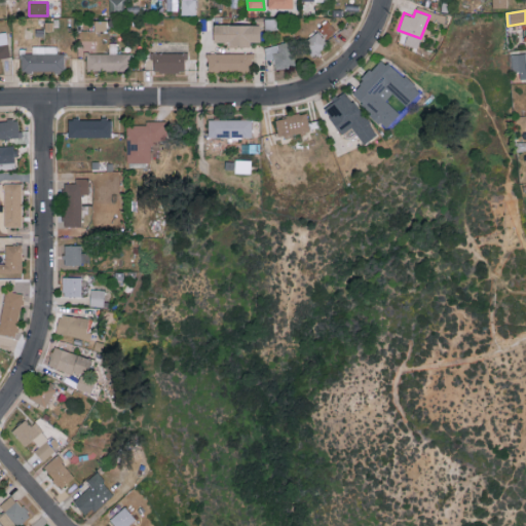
[(260,24),(214,23),(213,40),(228,41),(228,45),(251,45),(251,41),(260,41),(260,24)]
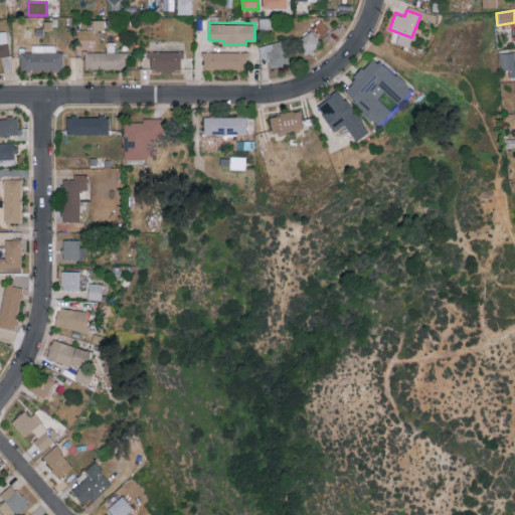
[(0,55),(9,55),(7,30),(0,31),(0,55)]
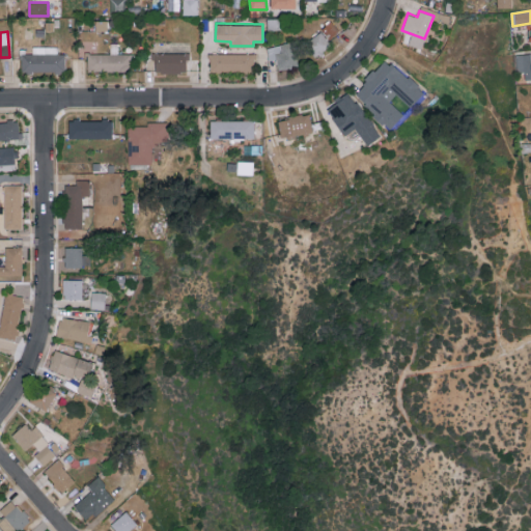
[(331,46),(320,31),(305,42),(315,56),(331,46)]
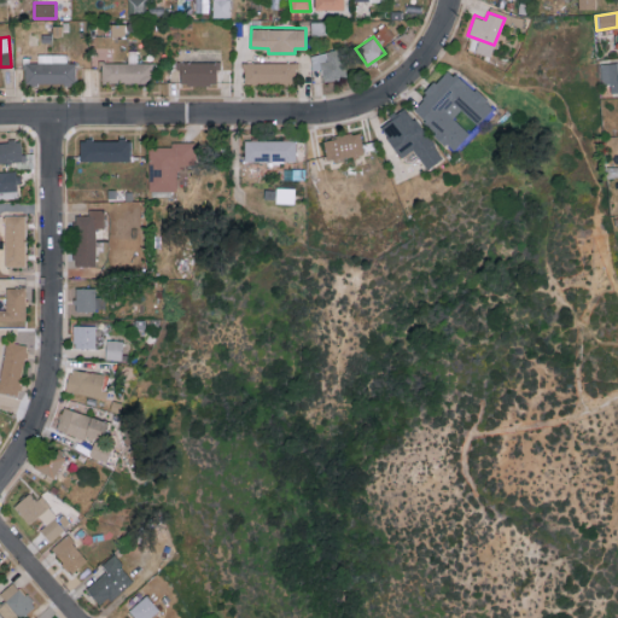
[(321,68),(324,81),(345,76),(340,48),(309,54),(313,70),(321,68)]
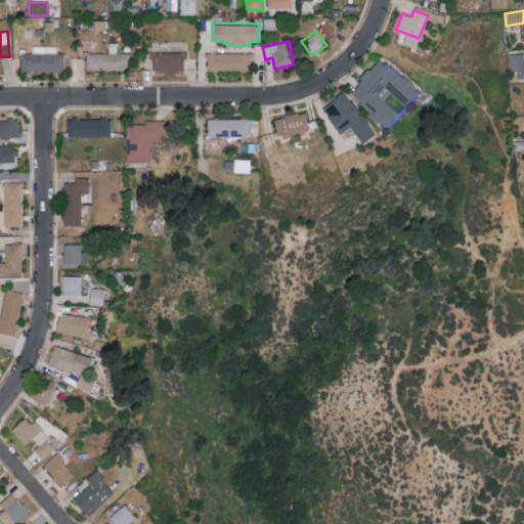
[(56,45),(32,45),(32,52),(22,52),(20,71),(63,72),(64,52),(56,52),(56,45)]
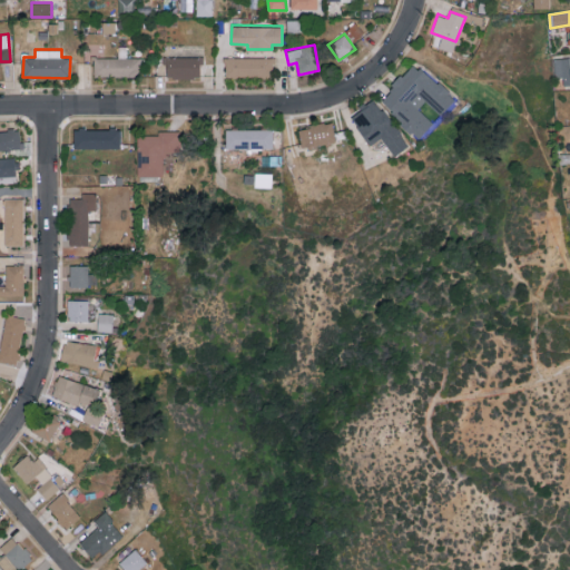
[(202,56),(166,56),(166,77),(202,76),(202,56)]
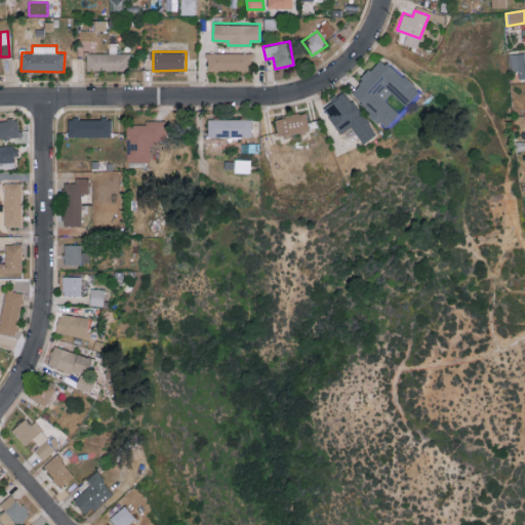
[(524,51),(511,52),(511,71),(519,70),(519,79),(524,78),(524,51)]
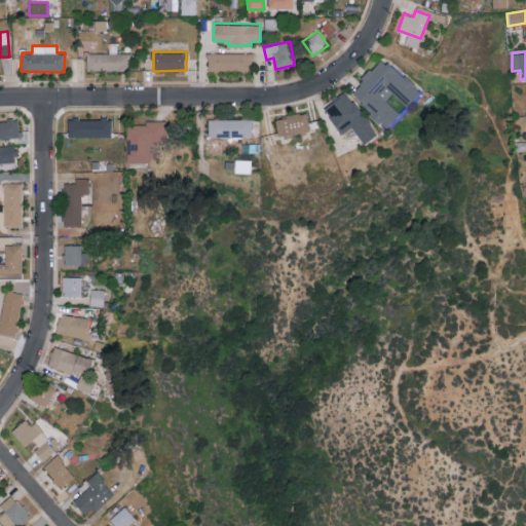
[(86,70),(129,69),(129,52),(86,53),(86,70)]
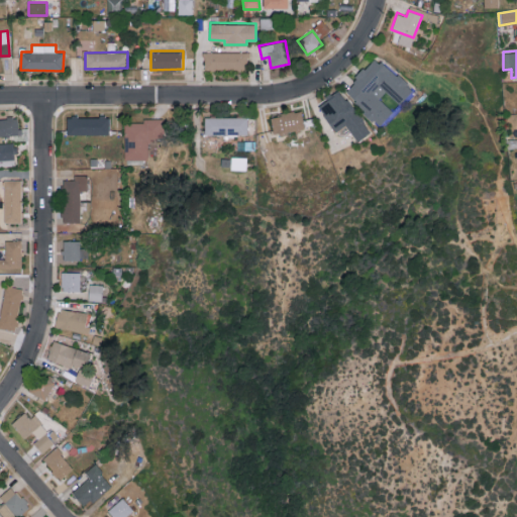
[(248,52),(204,52),(204,69),(248,69),(248,52)]
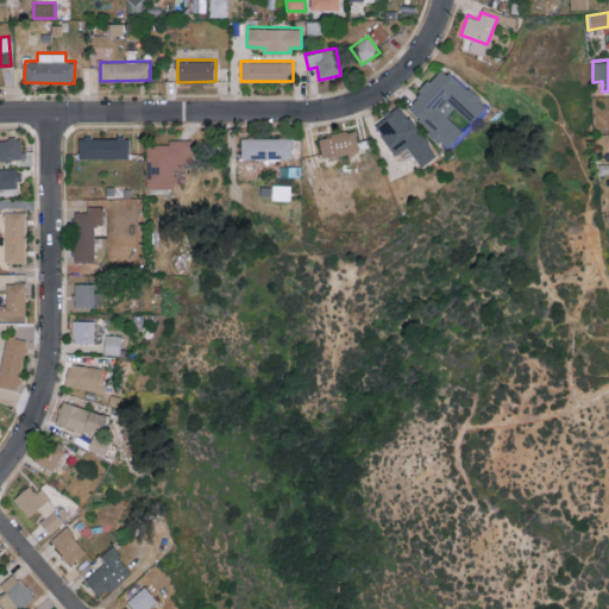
[(405,108),(447,146),(463,130),(438,108),(445,99),(471,121),(487,105),(441,66),(405,108)]
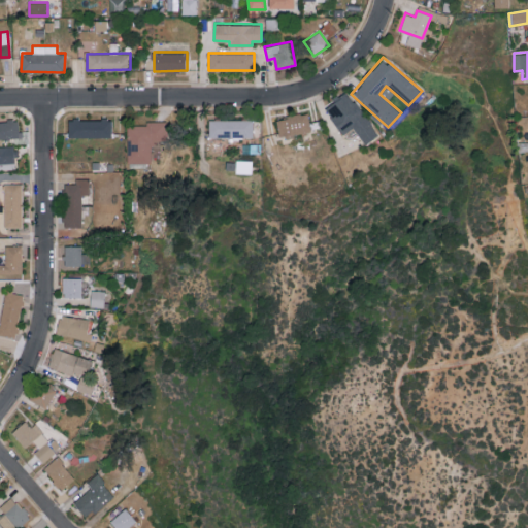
[(341,134),(354,127),(364,143),(376,136),(350,91),(325,106),(341,134)]
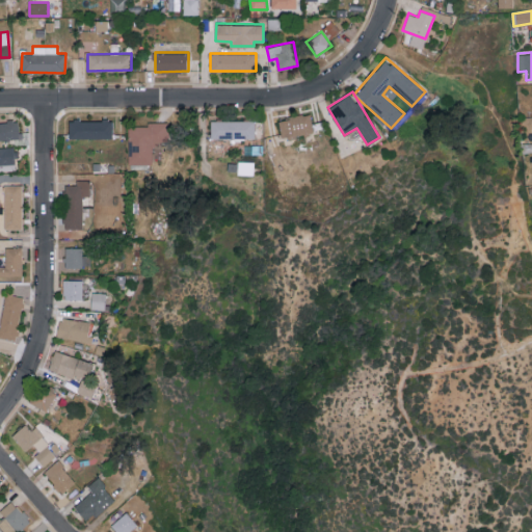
[(277,120),(282,137),(314,131),(310,112),(277,120)]
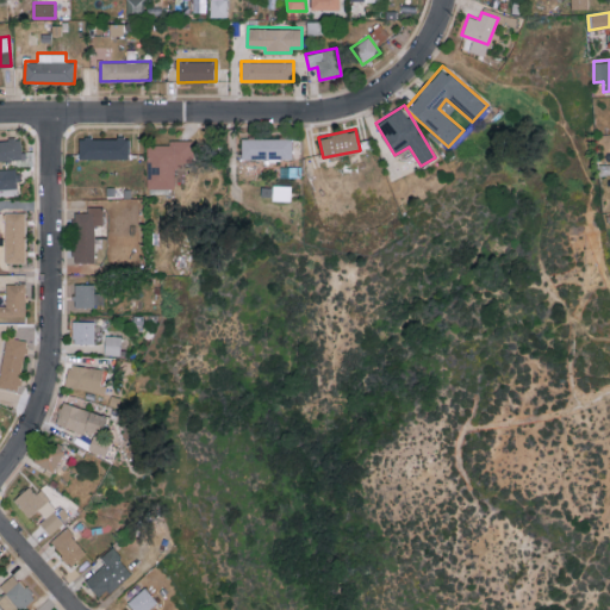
[(0,160),(23,159),(20,137),(0,138),(0,160)]
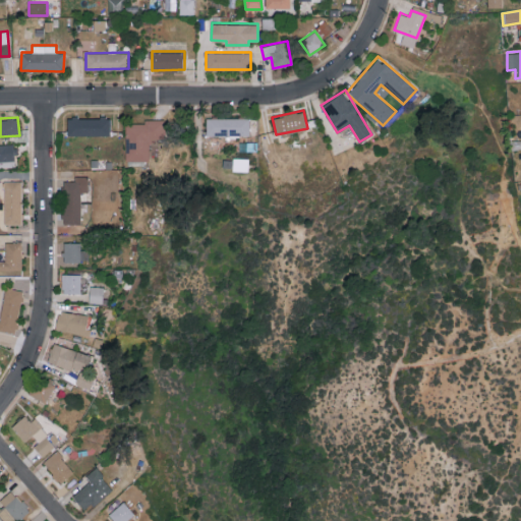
[(68,135),(110,134),(110,117),(67,117),(68,135)]
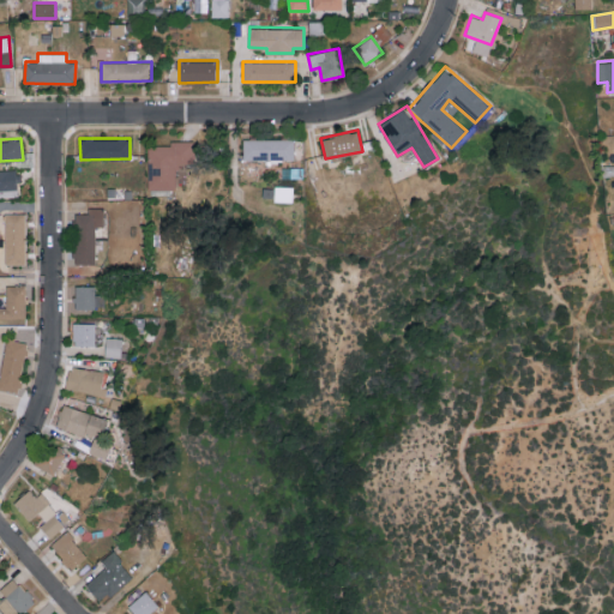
[(242,158),(294,158),(294,139),(242,138),(242,158)]
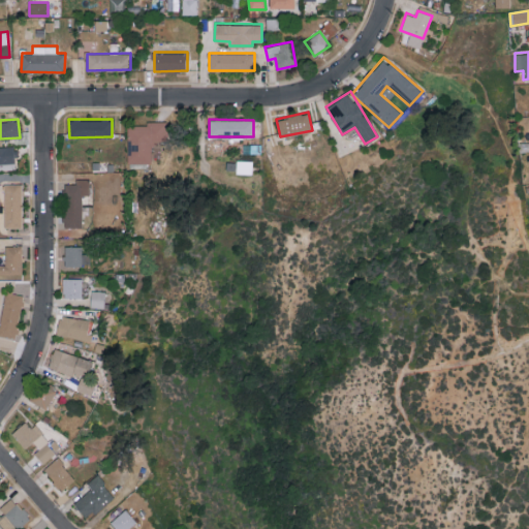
[(152,161),(151,141),(166,141),(166,120),(146,121),(146,124),(127,125),(128,162),(152,161)]
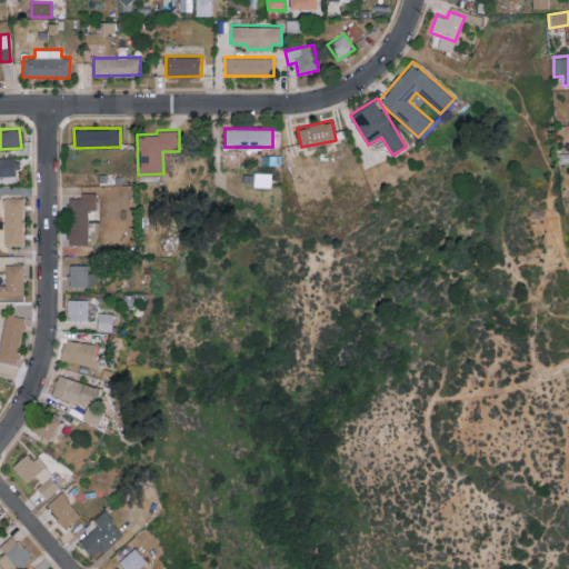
[(271,187),(271,172),(255,172),(255,186),(271,187)]
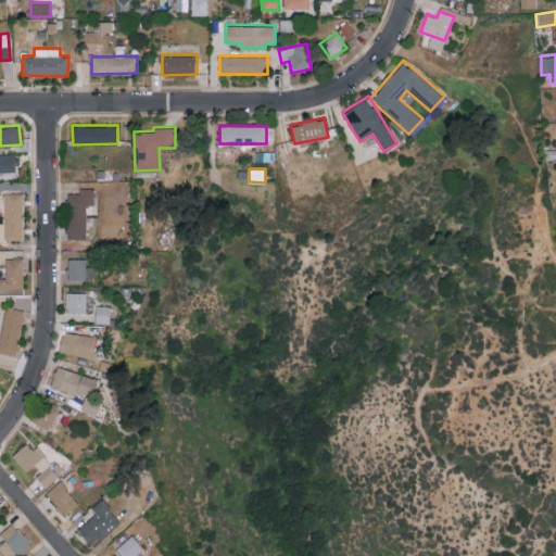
[(86,239),(87,205),(93,205),(93,188),(79,188),(79,193),(68,192),(68,239),(86,239)]
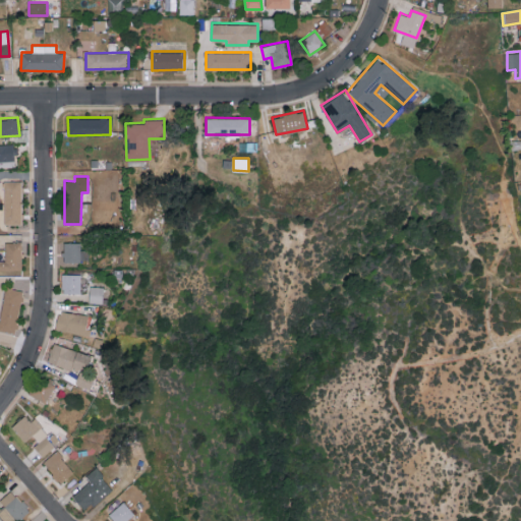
[(21,224),(21,181),(4,181),(4,224),(21,224)]
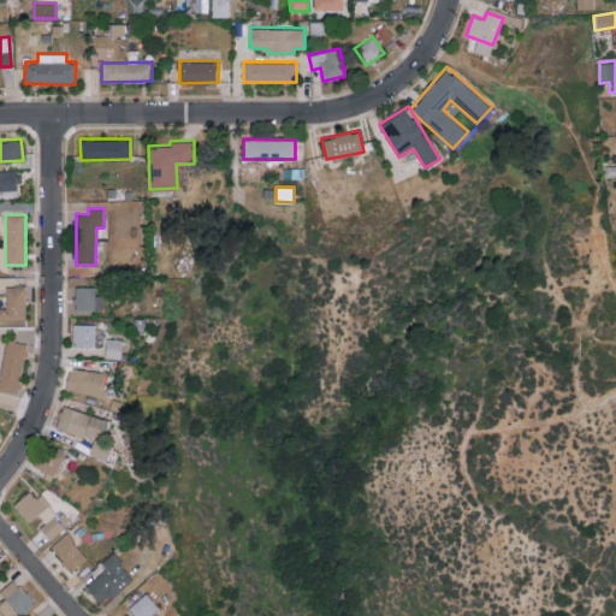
[(0,319),(0,321),(25,323),(25,285),(6,285),(6,308),(0,308),(0,319)]
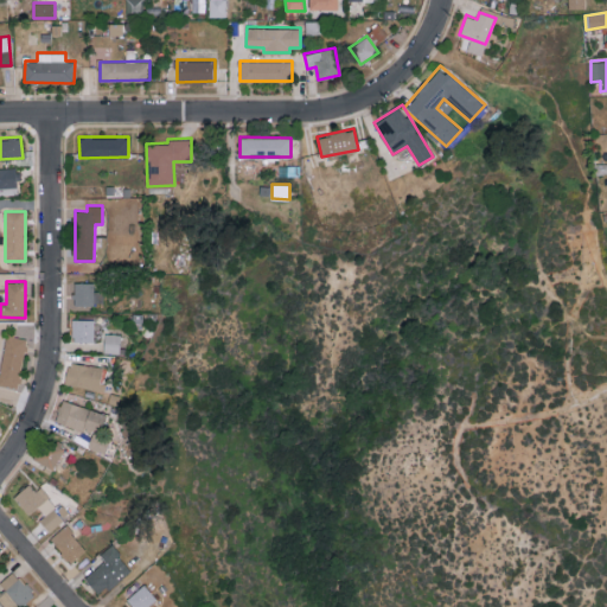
[(74,305),(94,304),(94,281),(74,282),(74,305)]
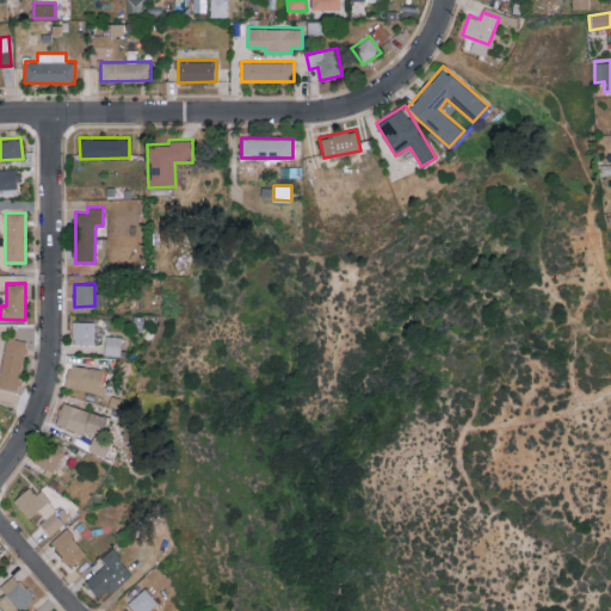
[(96,321),(73,321),(73,344),(96,344),(96,321)]
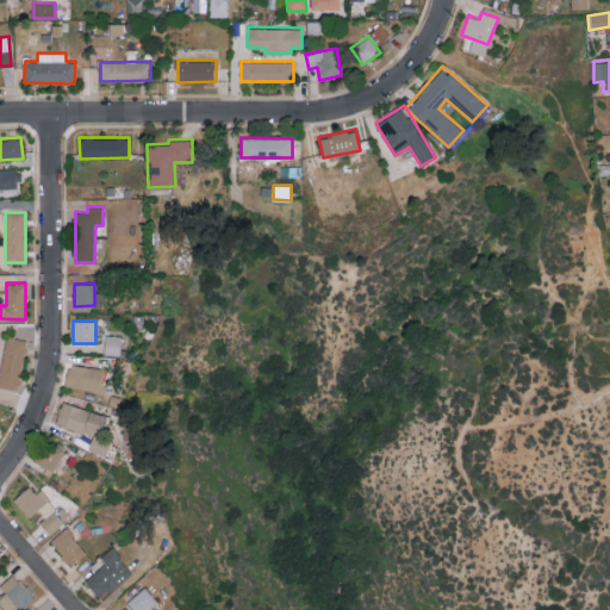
[(29,340),(8,335),(0,369),(0,385),(17,390),(29,340)]
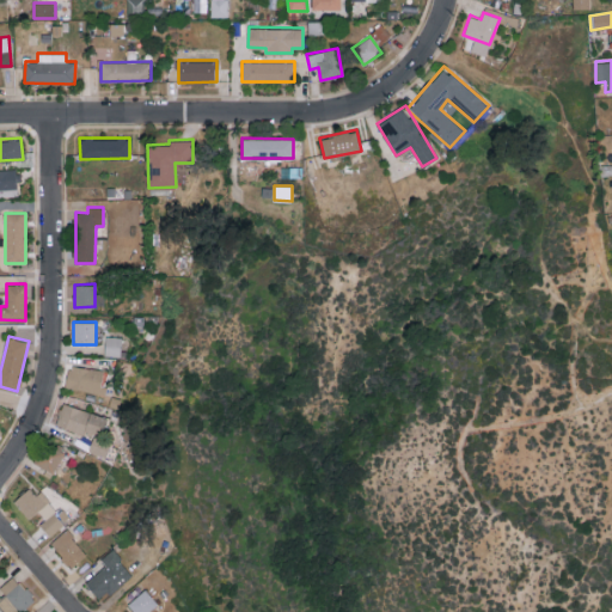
[(121,355),(122,336),(105,336),(105,355),(121,355)]
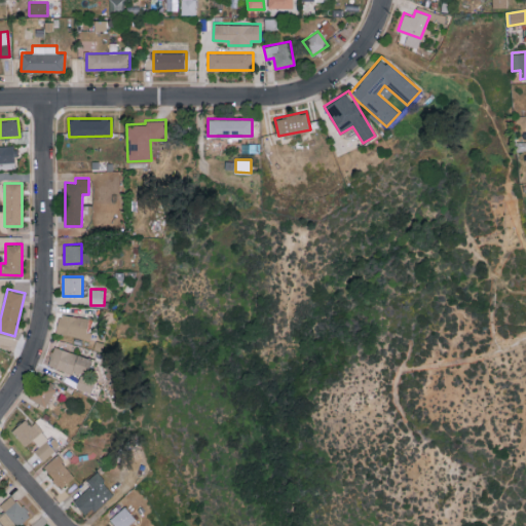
[(55,332),(87,338),(90,320),(60,313),(55,332)]
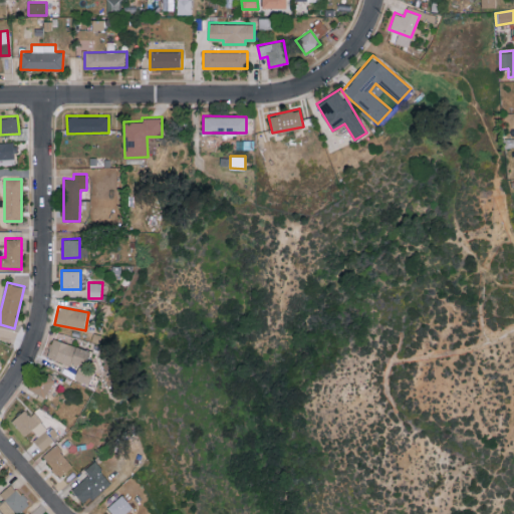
[(92,369),(85,368),(89,348),(52,339),(47,358),(77,365),(74,379),(89,383),(92,369)]
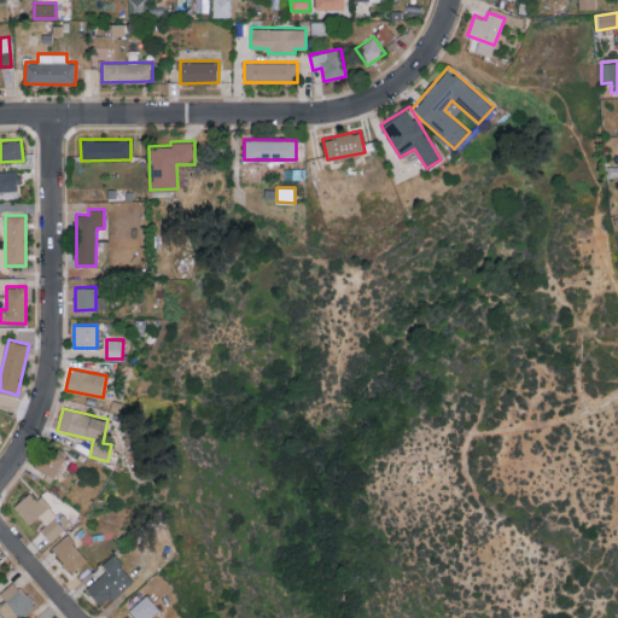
[(64,455),(45,448),(36,468),(57,477),(64,455)]
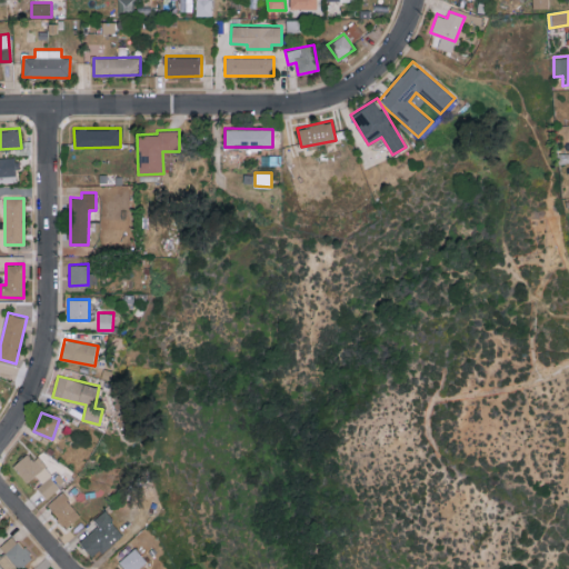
[(36,475),(42,482),(37,487),(46,498),(67,481),(59,472),(52,477),(31,450),(12,466),(27,482),(36,475)]
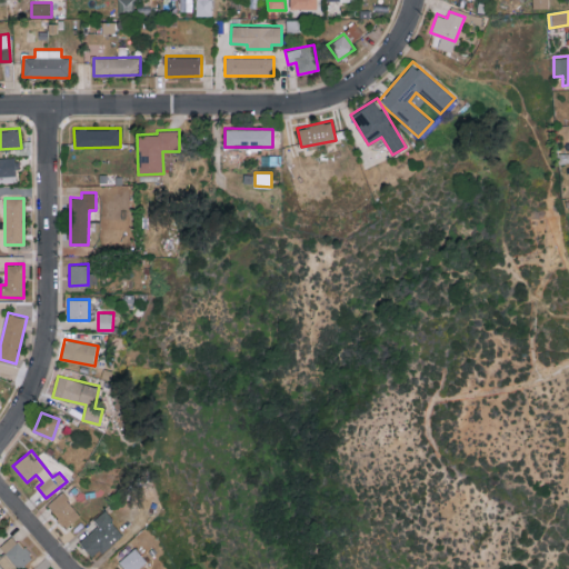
[(65,528),(80,516),(62,491),(47,503),(65,528)]
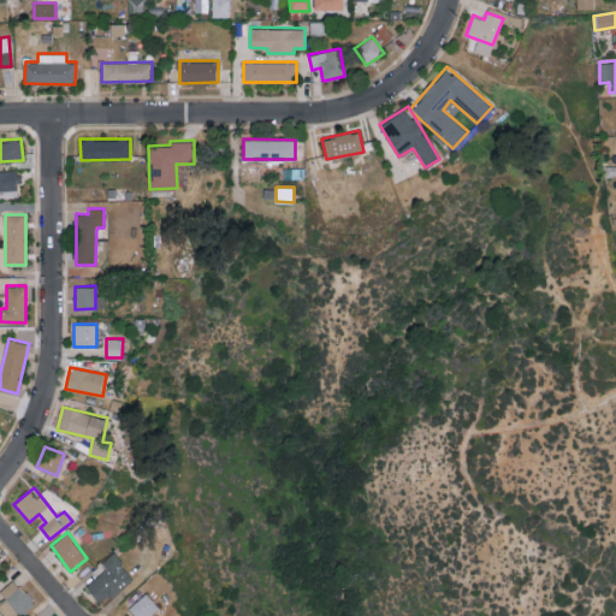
[(95,578),(86,586),(100,604),(132,575),(113,552),(90,573),(95,578)]
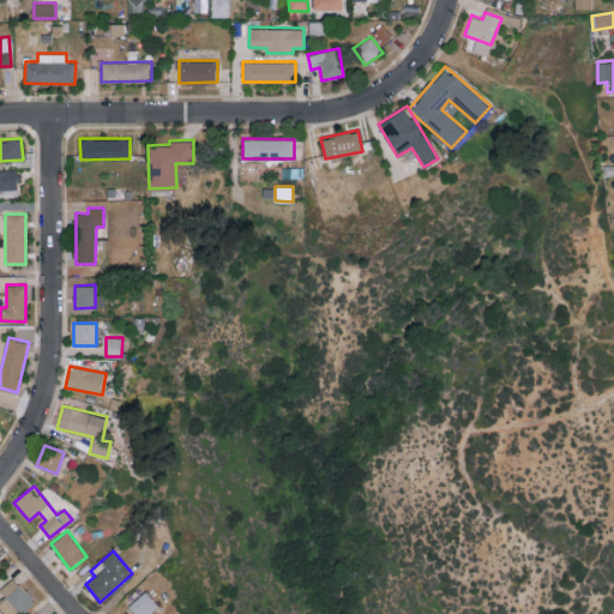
[(17,613),(34,601),(14,577),(0,588),(0,589),(5,596),(0,599),(0,608),(5,613),(17,613)]
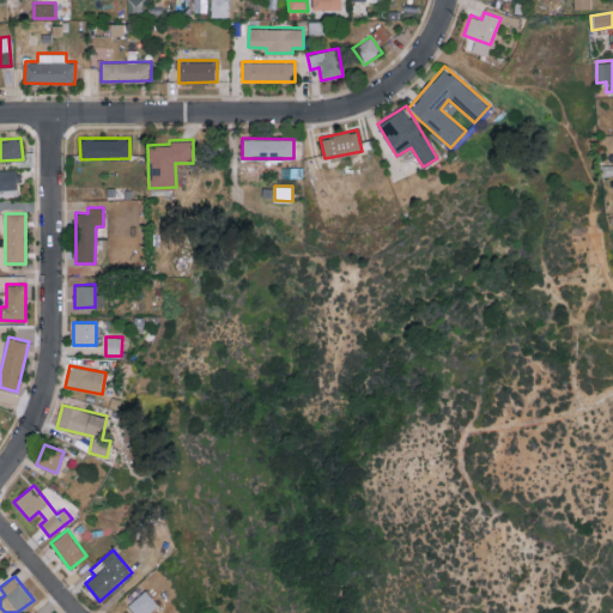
[(134,612),(149,612),(158,605),(146,589),(128,605),(134,612)]
